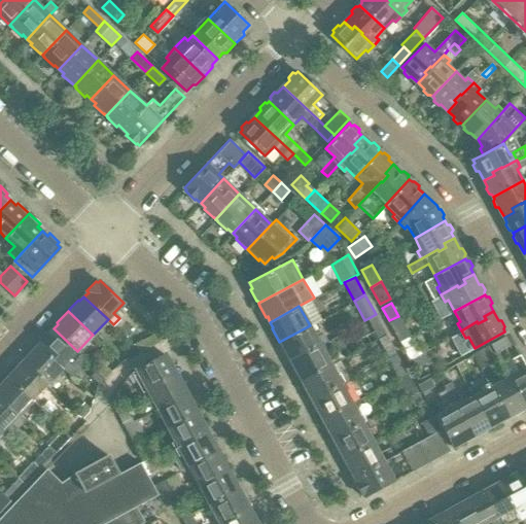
[(376,314),(369,318),(373,325),(379,321),(376,314)]
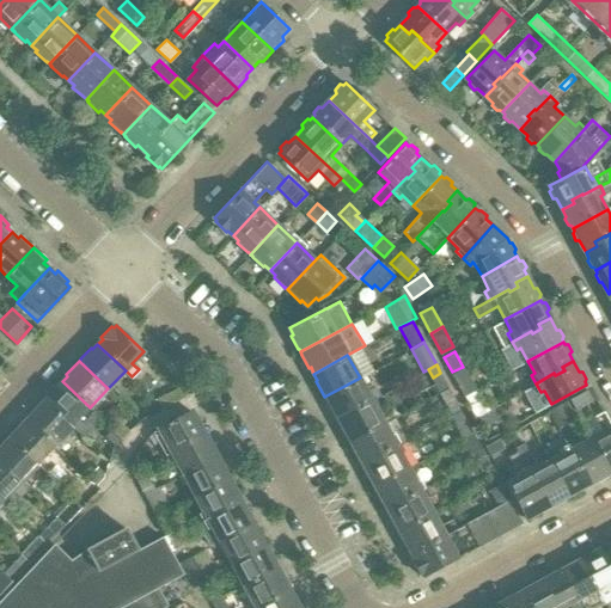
[(465,366),(463,367),(452,372),(465,395),(477,388),(465,366)]
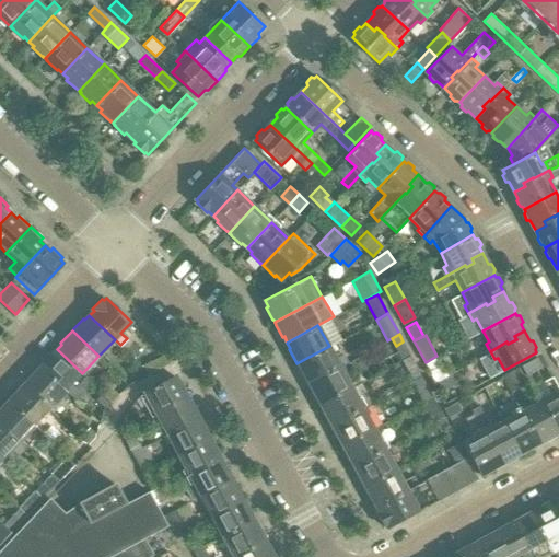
[(306,378),(310,383),(340,367),(347,363),(342,355),(336,359),(329,346),(297,363),(299,366),(298,367),(304,379),(306,378)]
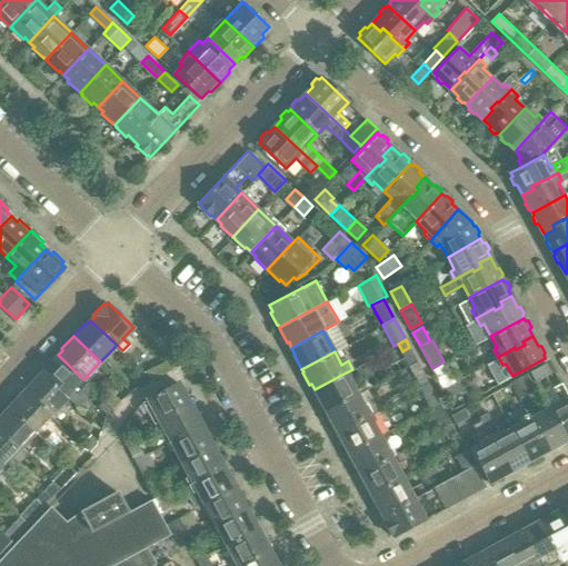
[(41,370),(68,396),(78,406),(93,388),(83,379),(58,355),(53,360),(51,358),(42,368),(42,369),(41,370)]
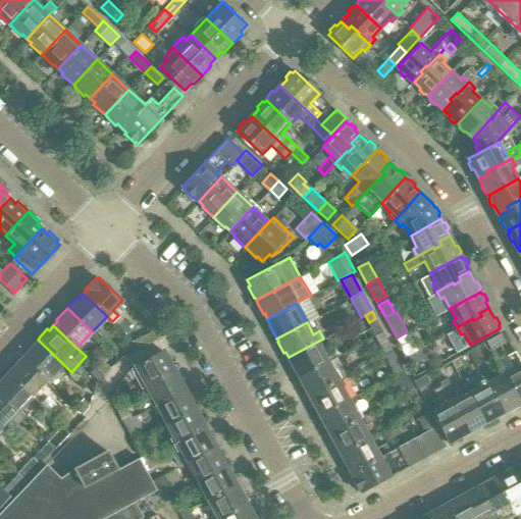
[(486,341),(491,349),(509,340),(504,330),(486,341)]
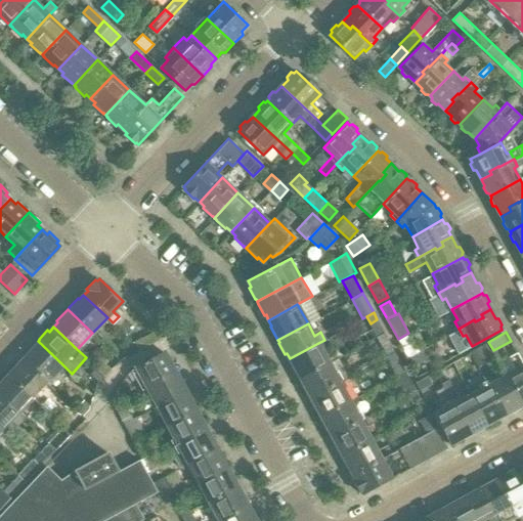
[(155,333),(134,343),(140,349),(159,340),(155,333)]
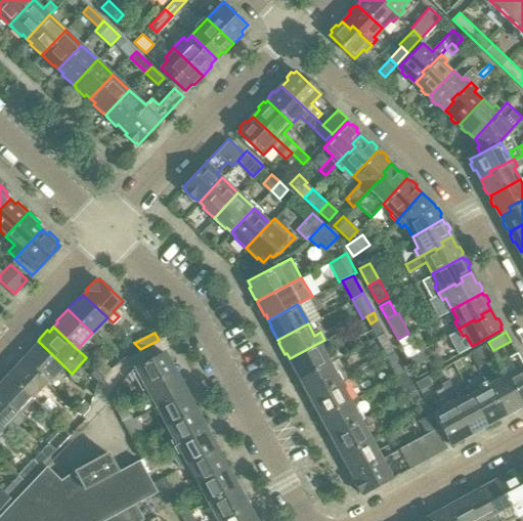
[(28,354),(24,358),(54,387),(48,381),(62,364),(38,341),(35,343),(26,352),(28,354)]
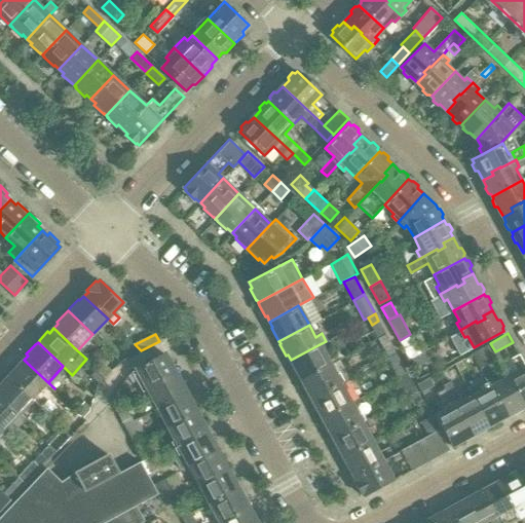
[(141,350),(135,344),(134,343),(116,357),(121,361),(141,350)]
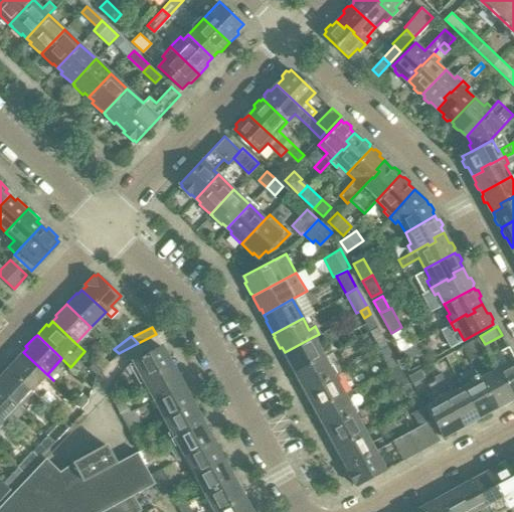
[(462,345),(470,359),(485,350),(477,336),(462,345)]
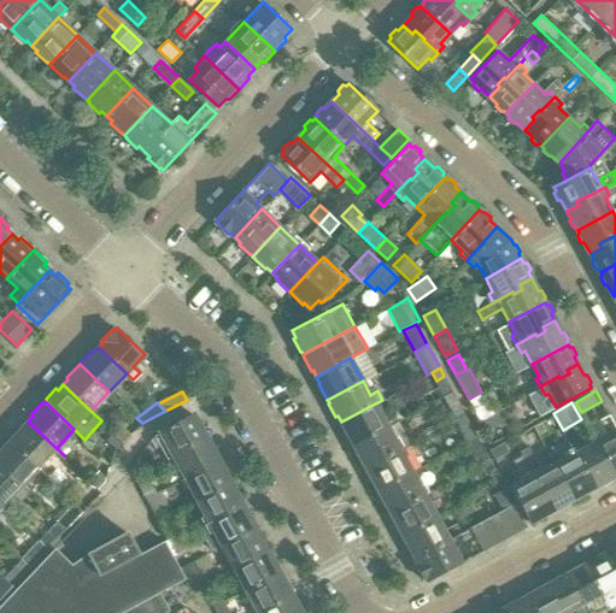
[(351,442),(352,444),(387,426),(375,404),(341,422),(345,428),(342,429),(350,443),(351,442)]
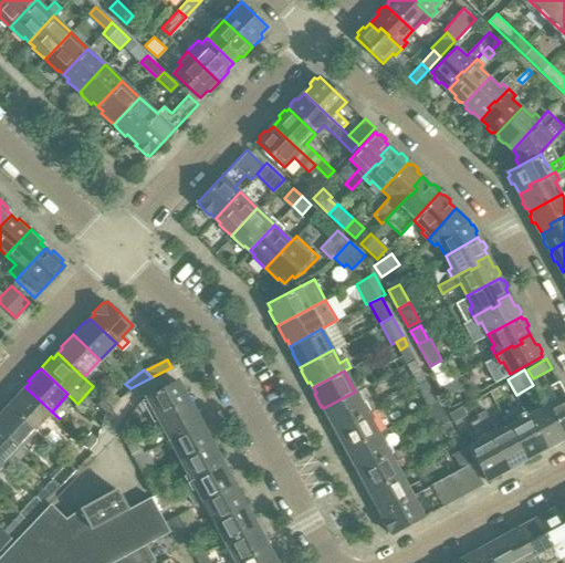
[(415,375),(418,383),(426,379),(421,372),(415,375)]
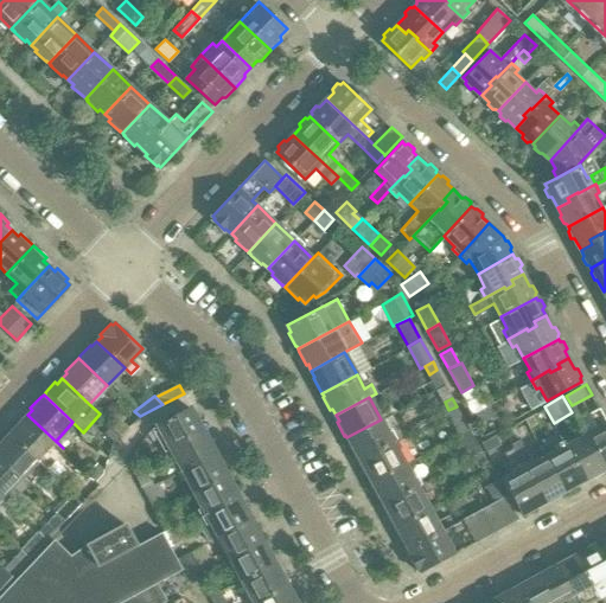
[(153,428),(166,450),(205,429),(203,425),(204,425),(197,412),(195,414),(191,406),(153,428)]
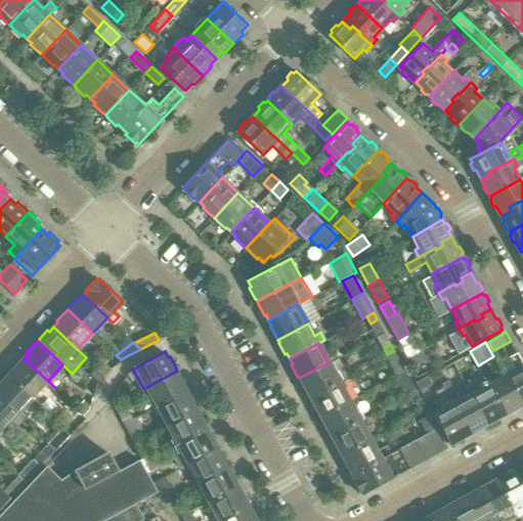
[(394,351),(387,354),(397,374),(404,370),(394,351)]
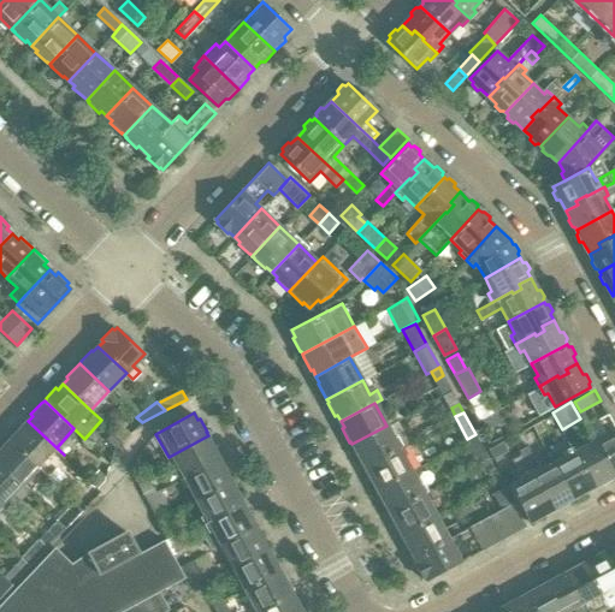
[(607,433),(595,439),(614,475),(614,426),(608,415),(599,420),(607,433)]
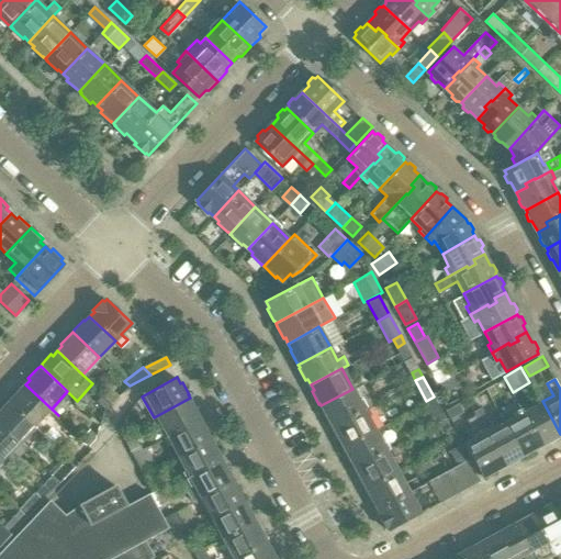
[(451,381),(440,388),(439,388),(448,403),(460,397),(451,381)]
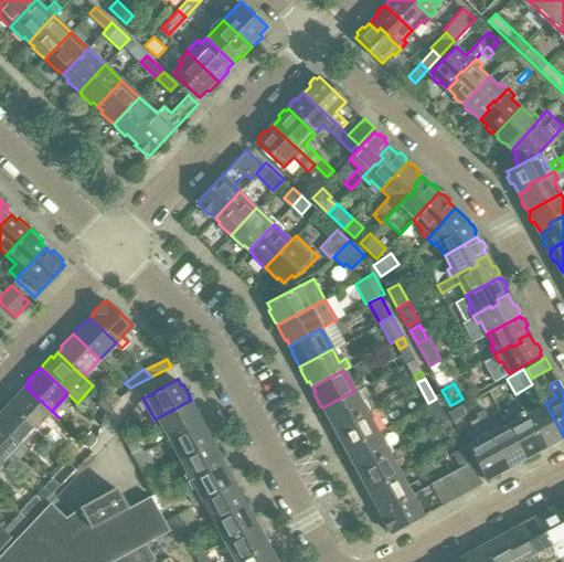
[(10,401),(8,402),(35,427),(42,435),(59,417),(25,386),(20,392),(19,390),(9,401),(10,401)]
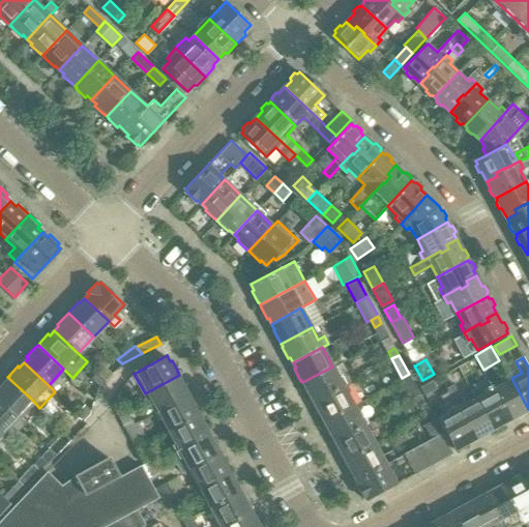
[(311,396),(314,402),(343,385),(332,367),(302,382),(303,385),(310,397),(311,396)]
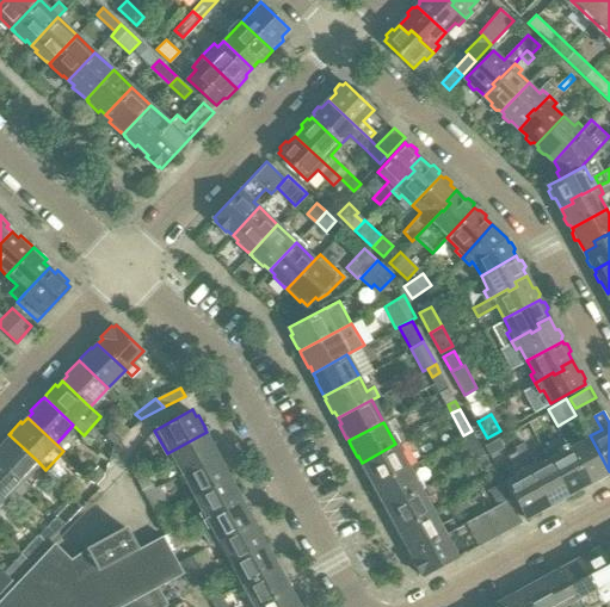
[(122,423),(115,431),(123,438),(129,431),(122,423)]
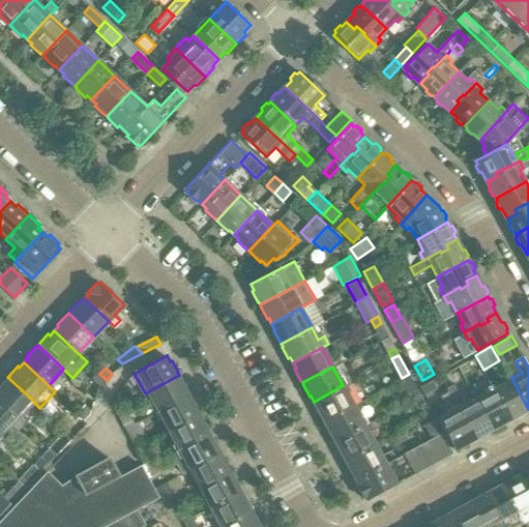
[(99,374),(94,380),(100,386),(107,380),(99,374)]
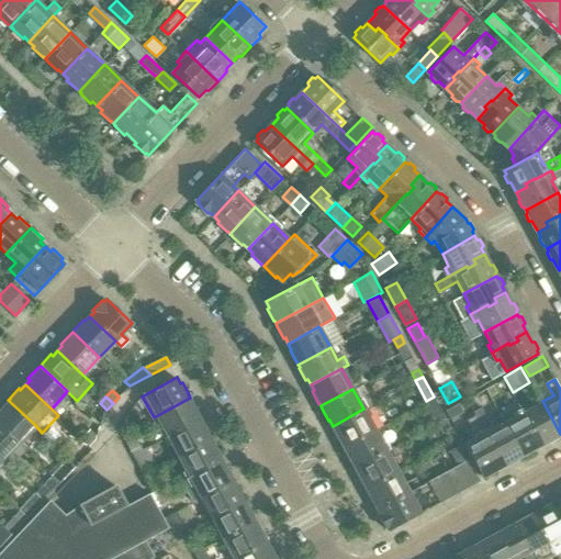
[(426,401),(438,422),(446,417),(435,397),(426,401)]
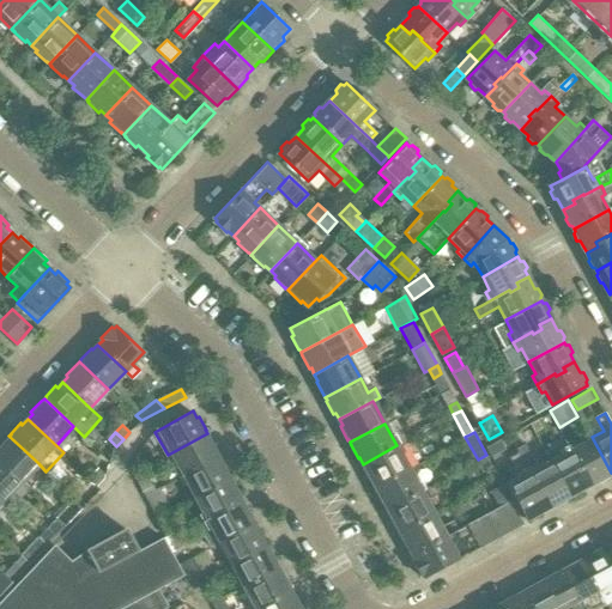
[(173,452),(183,474),(217,456),(213,450),(216,449),(208,436),(207,433),(168,455),(173,452)]
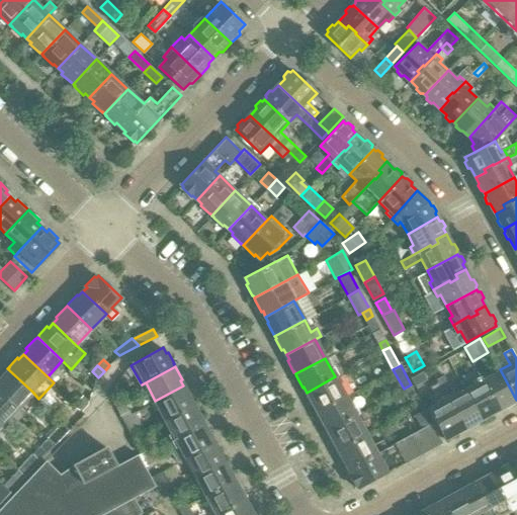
[(0,391),(17,408),(32,392),(7,368),(5,371),(5,370),(0,375),(0,391)]
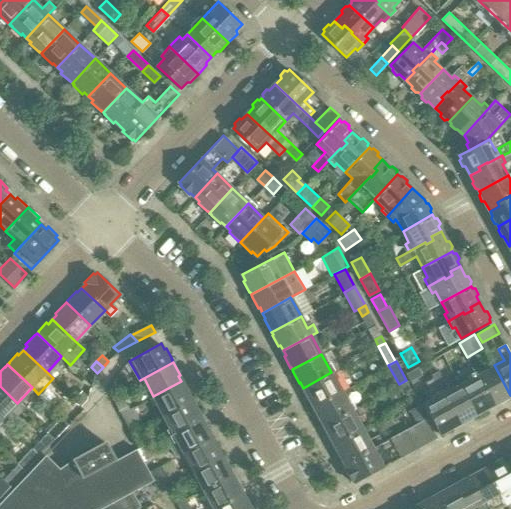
[(482,367),(476,371),(484,386),(481,388),(486,396),(490,394),(494,403),(500,400),(503,401),(508,398),(508,396),(510,395),(494,365),(484,370),(482,367)]
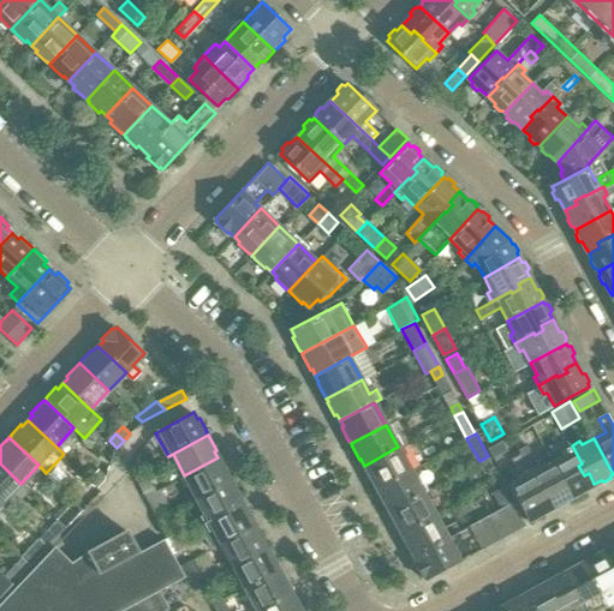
[(519,448),(520,451),(540,486),(536,489),(542,498),(547,496),(552,507),(559,503),(562,505),(568,502),(568,498),(571,497),(552,461),(540,468),(526,444),(519,448)]
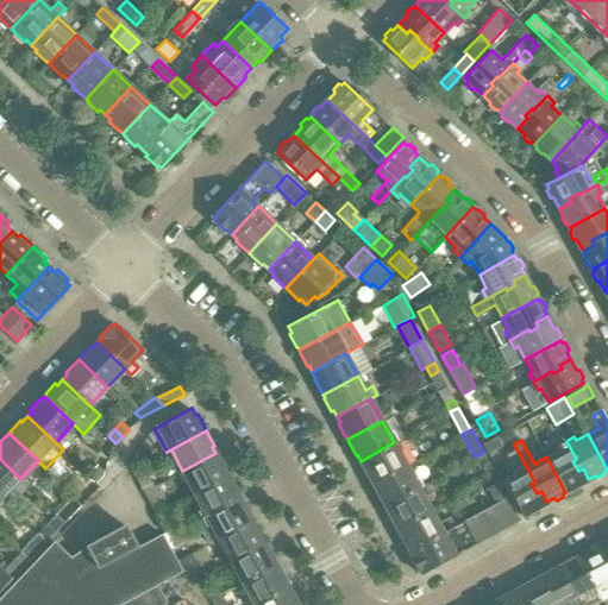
[(559,449),(546,457),(565,492),(569,490),(571,492),(577,489),(577,485),(588,479),(583,468),(578,471),(572,461),(576,459),(566,441),(558,446),(559,449)]
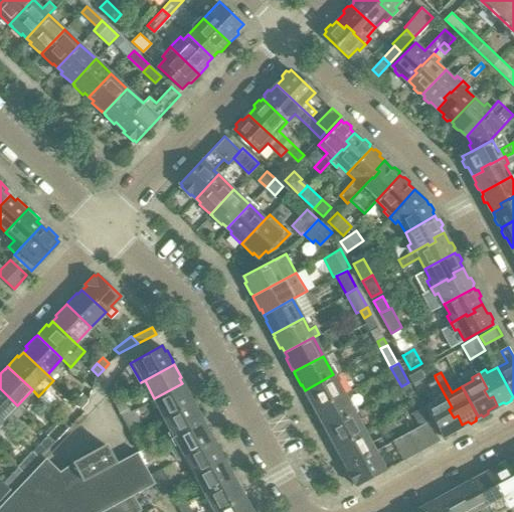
[(313,407),(314,409),(343,393),(333,374),(305,390),(308,395),(306,396),(313,407)]
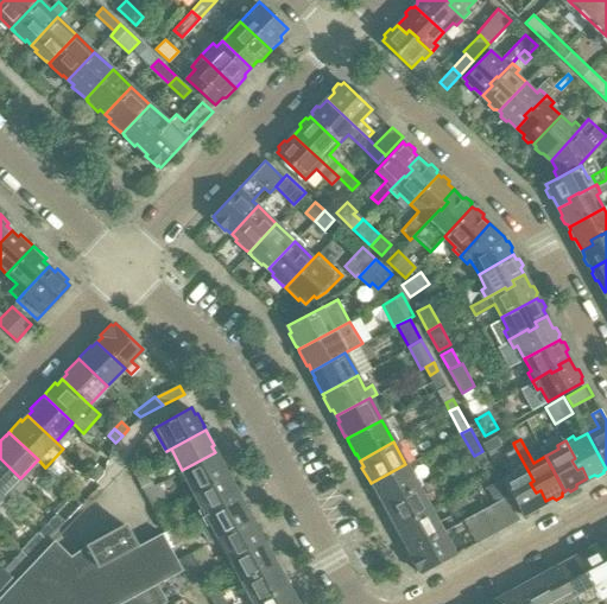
[(533,481),(514,446),(506,452),(517,471),(514,474),(513,472),(503,478),(523,514),(525,512),(529,514),(535,510),(535,507),(545,501),(541,490),(536,493),(530,483),(533,481)]
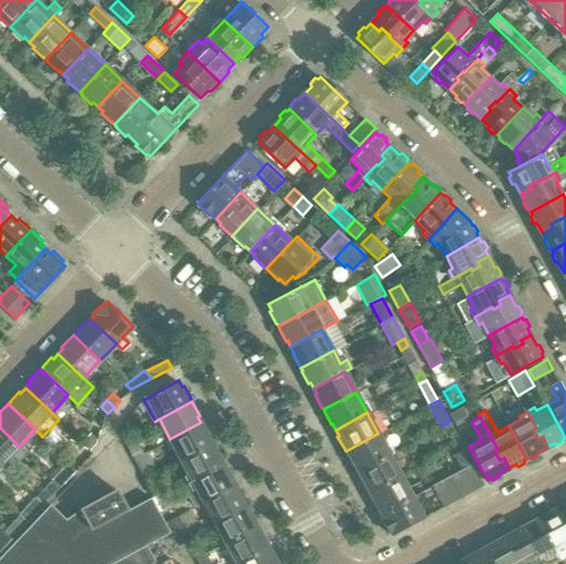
[(121,430),(124,437),(132,432),(126,421),(125,423),(121,430)]
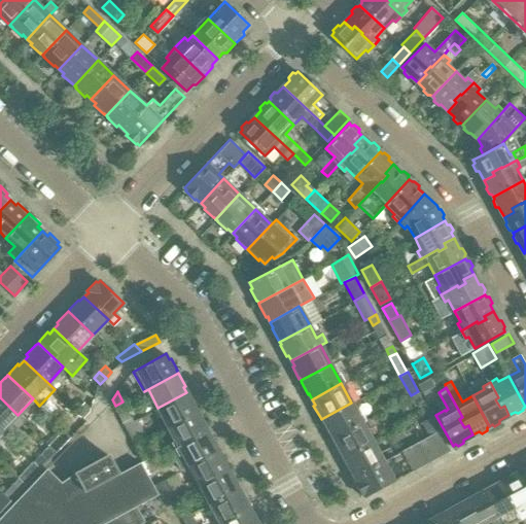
[(418,391),(411,395),(415,403),(422,398),(418,391)]
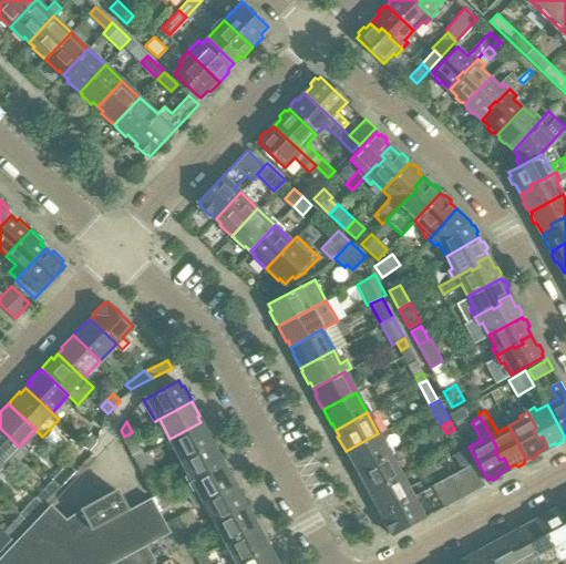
[(170,439),(182,460),(214,442),(213,440),(206,428),(204,428),(201,422),(170,439)]
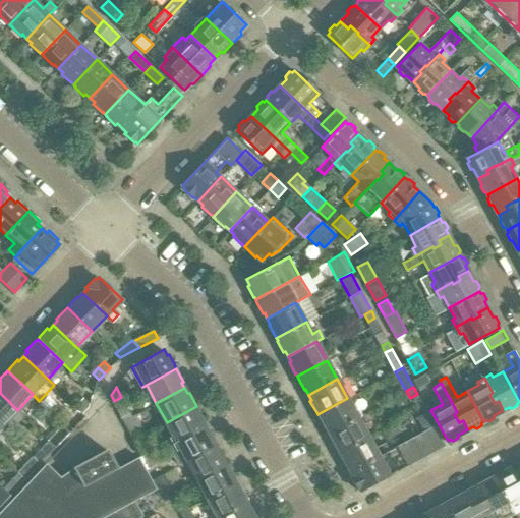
[(0,424),(2,426),(11,416),(17,423),(24,416),(17,410),(0,393),(0,424)]
